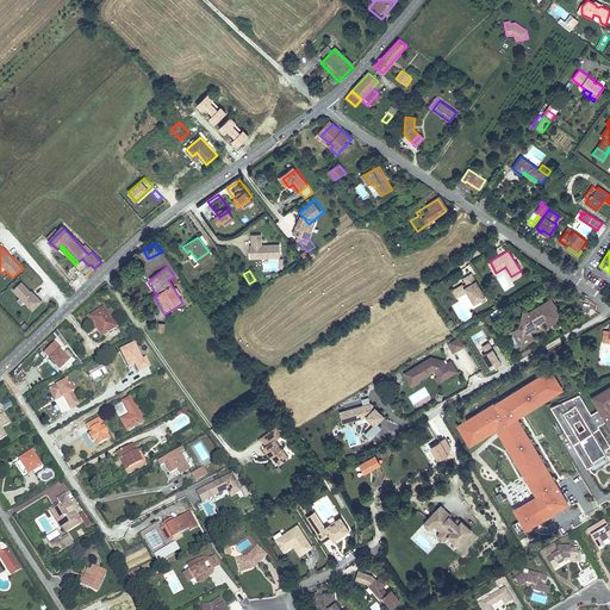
[(521,271),(511,277),(514,281),(523,275),(521,271)]
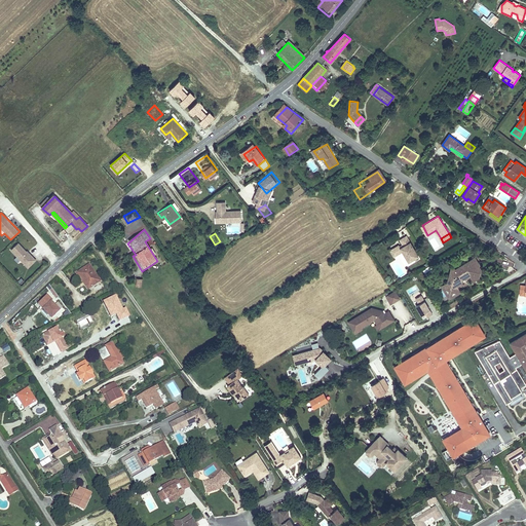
[(401,243),(396,247),(399,253),(404,250),(410,261),(419,255),(408,234),(402,238),(404,243),(401,245),(401,243)]
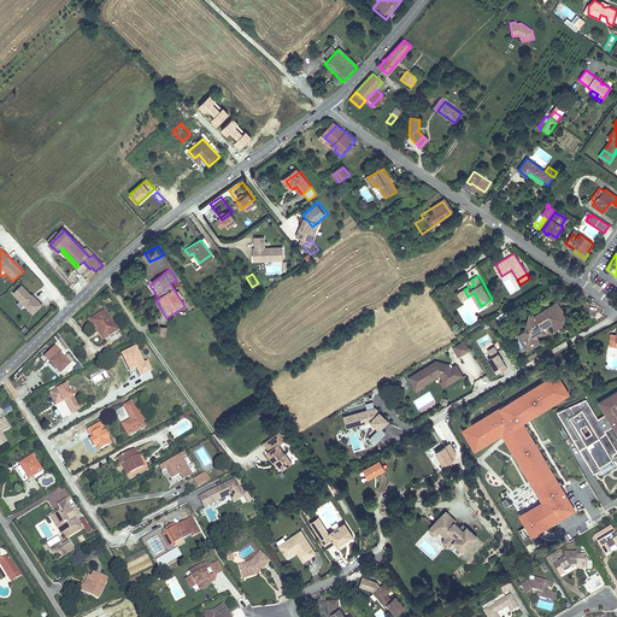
[(43,305),(22,283),(12,293),(33,315),(43,305)]
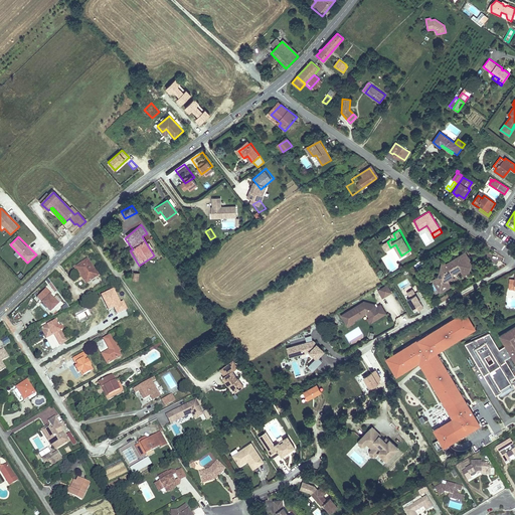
[(447,281),(455,276),(459,273),(468,274),(469,266),(468,266),(465,262),(469,260),(463,250),(456,255),(457,258),(451,262),(450,260),(443,265),(441,265),(437,280),(432,283),(441,297),(452,289),(447,281)]
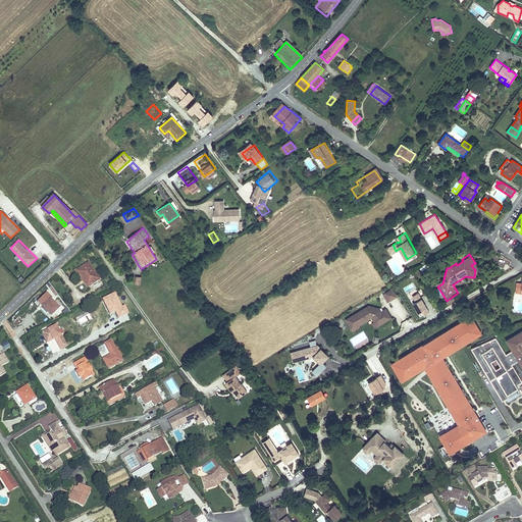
[(102,278),(91,262),(82,269),(90,279),(88,281),(91,286),(102,278)]
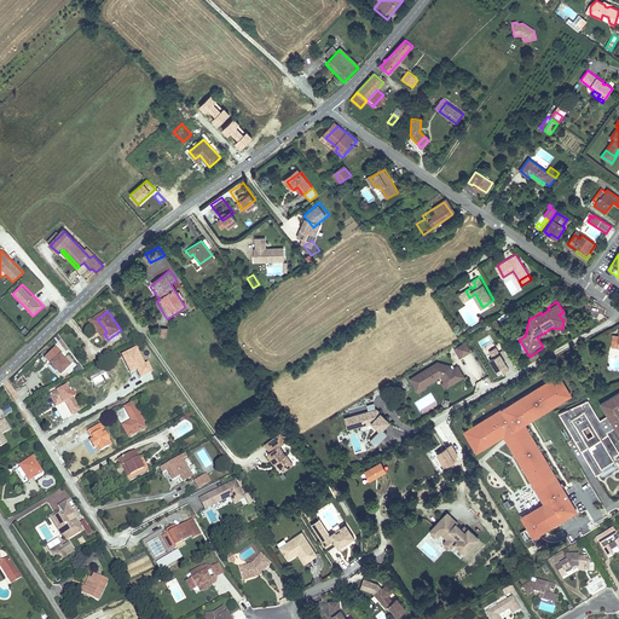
[(104,334),(106,331),(97,319),(94,320),(104,334)]
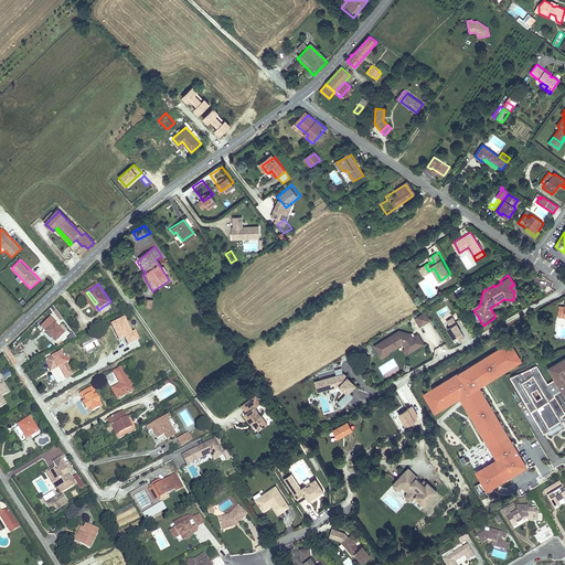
[(418,313),(424,321),(430,318),(426,309),(418,313)]
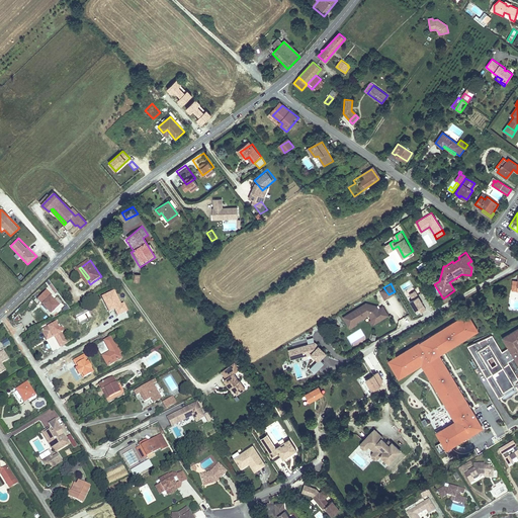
[(405,294),(416,315),(425,310),(414,289),(405,294)]
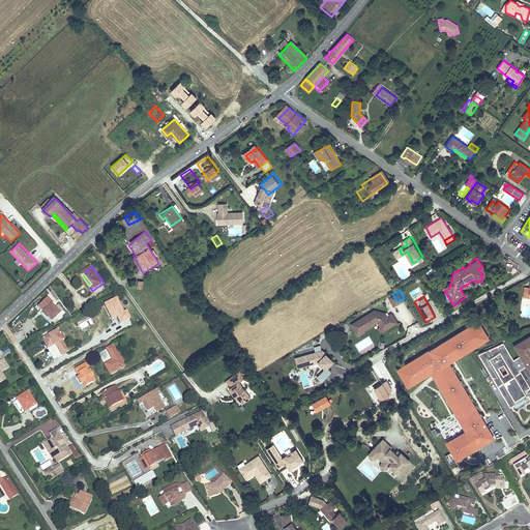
[(51,323),(61,314),(47,298),(36,307),(51,323)]
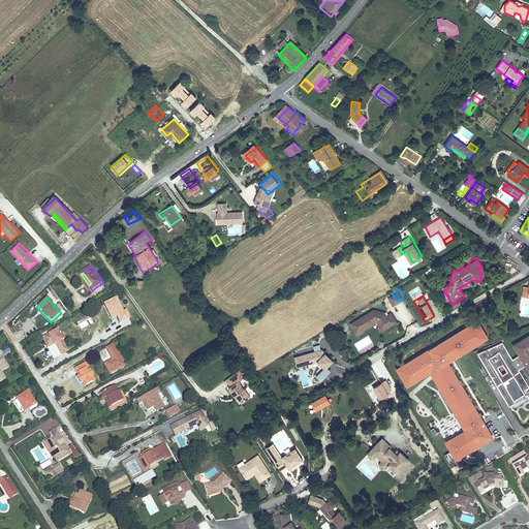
[(385,309),(383,310),(382,308),(381,308),(380,308),(380,307),(379,307),(378,308),(374,309),(373,308),(367,312),(366,311),(351,319),(358,329),(365,324),(363,321),(370,317),(371,320),(377,317),(382,327),(397,318),(392,310),(387,312),(385,309)]
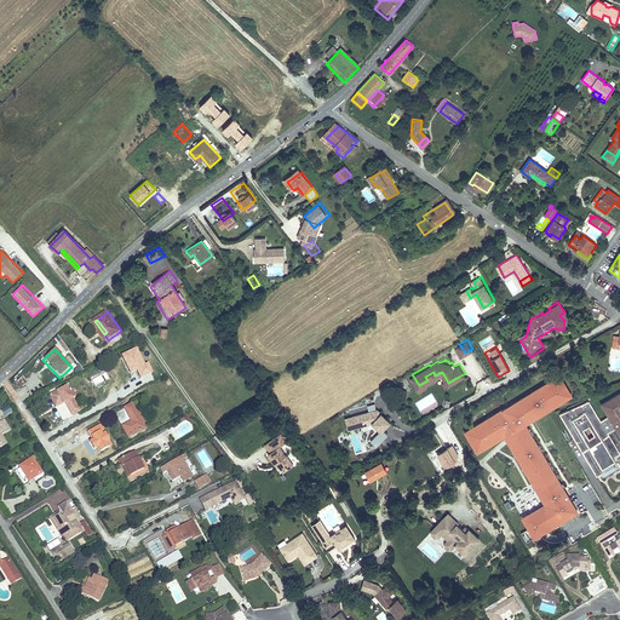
[(561,377),(461,429),(475,453),(505,437),(540,505),(520,516),(532,539),(577,516),(528,422),(573,399),(561,377)]
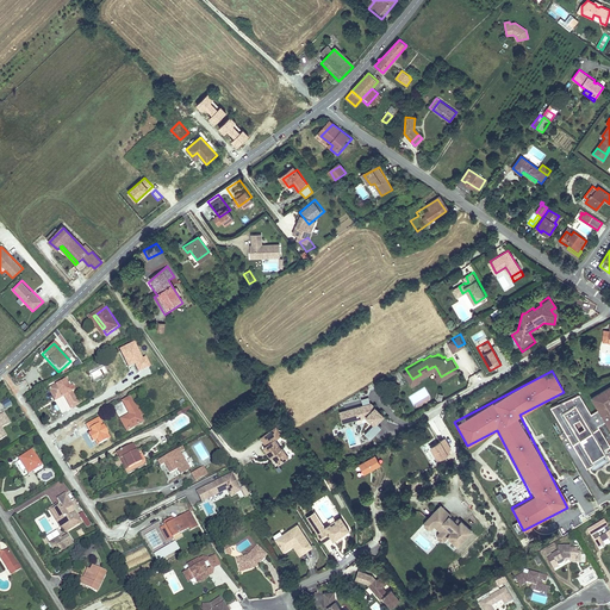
[(81,406),(67,381),(63,384),(61,380),(49,387),(58,403),(67,397),(74,410),(81,406)]
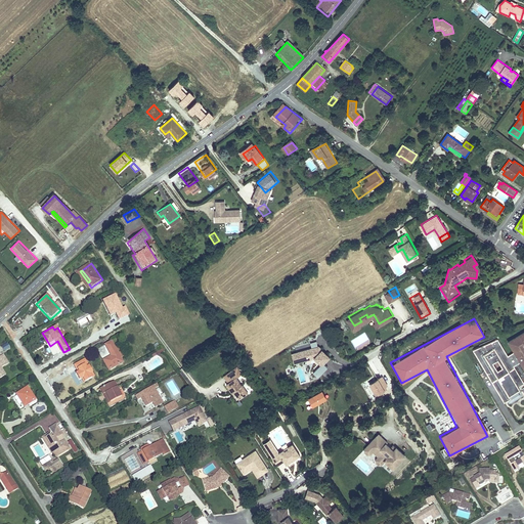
[(13,332),(16,339),(26,335),(23,328),(13,332)]
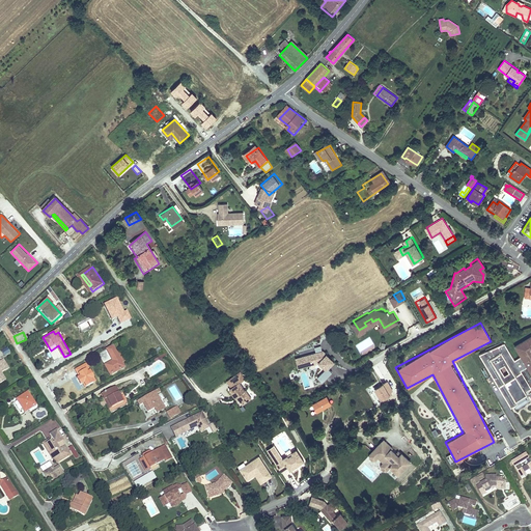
[(511,408),(514,406),(518,403),(516,401),(525,396),(527,395),(525,392),(530,388),(521,371),(527,367),(530,372),(530,336),(515,346),(521,357),(514,361),(504,343),(479,354),(511,408)]
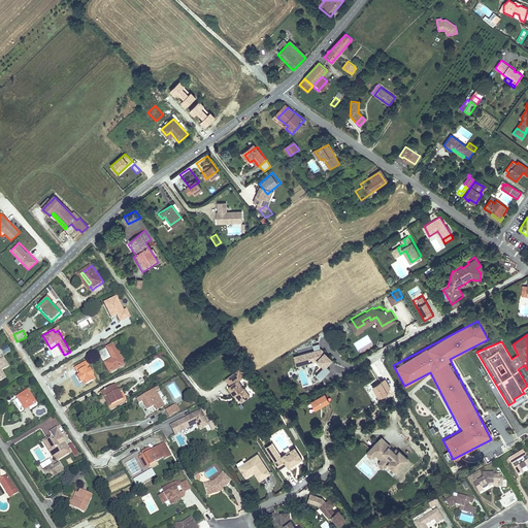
[(294,355),(296,367),(319,362),(321,370),(316,375),(321,381),(329,371),(328,365),(333,360),(317,344),(312,345),(314,351),(294,355)]
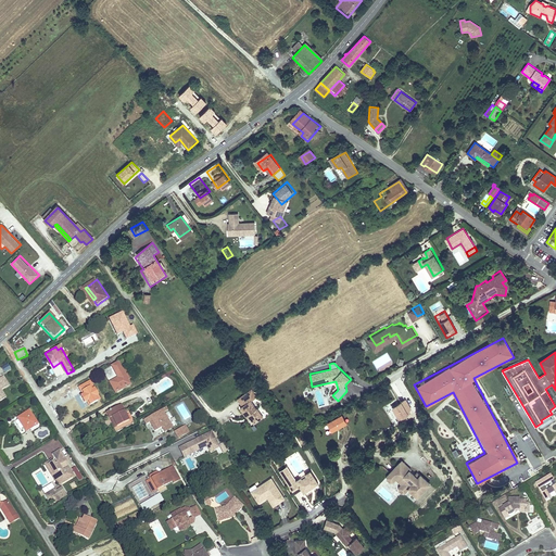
[(129,387),(117,365),(111,368),(116,380),(109,384),(114,395),(129,387)]
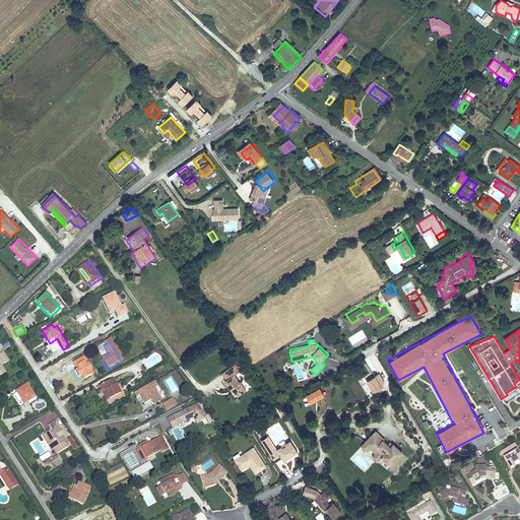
[(246,387),(241,379),(240,379),(235,372),(240,368),(236,362),(229,366),(234,373),(228,377),(225,379),(231,386),(232,386),(237,393),(246,387)]
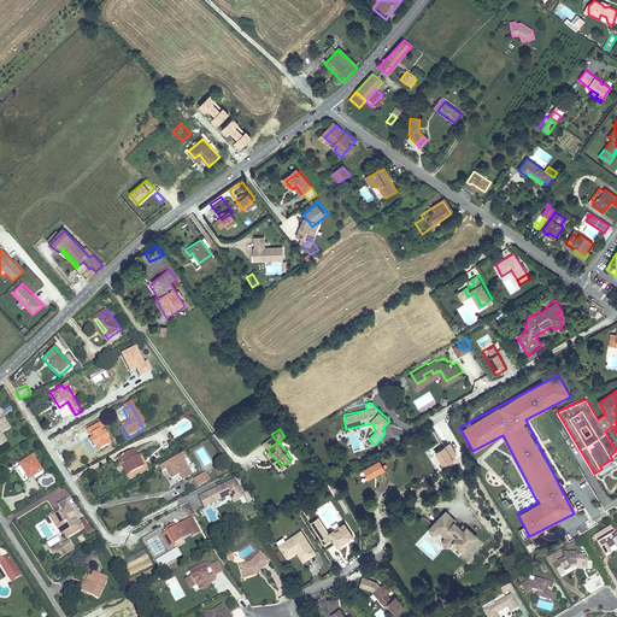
[(264,440),(270,447),(277,442),(271,434),(264,440)]
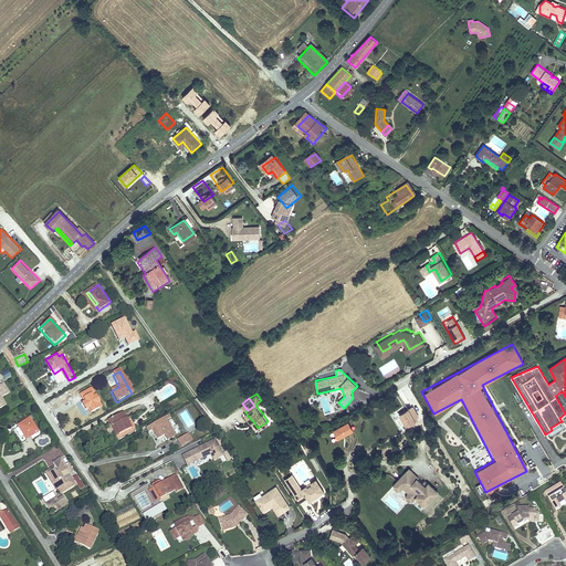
[(400,409),(390,413),(399,430),(420,419),(412,406),(402,412),(400,409)]
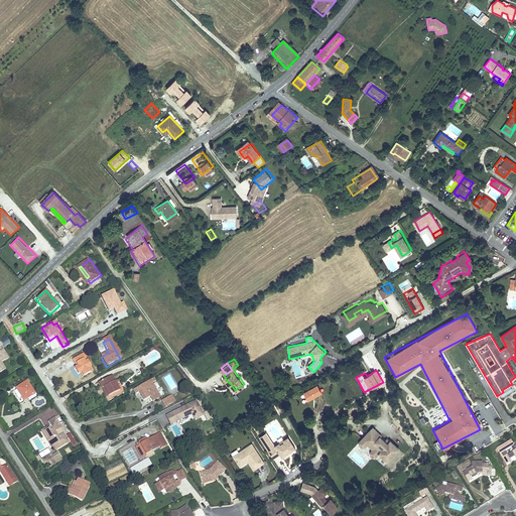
[(111,377),(99,385),(101,390),(104,389),(108,397),(119,391),(111,377)]
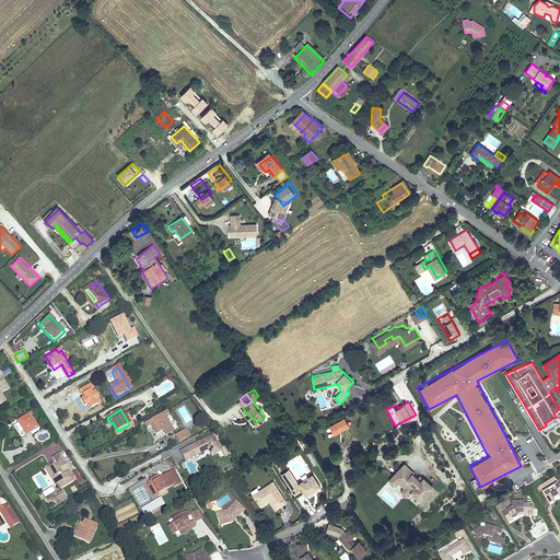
[(177,430),(167,416),(172,412),(168,409),(147,423),(150,428),(152,426),(158,434),(165,430),(168,435),(177,430)]
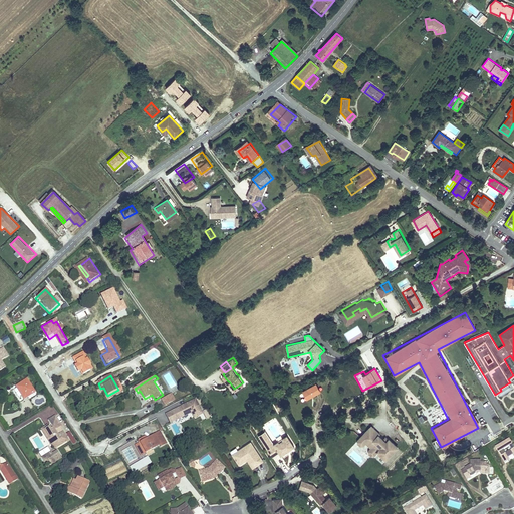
[(310,376),(299,382),(302,388),(313,381),(310,376)]
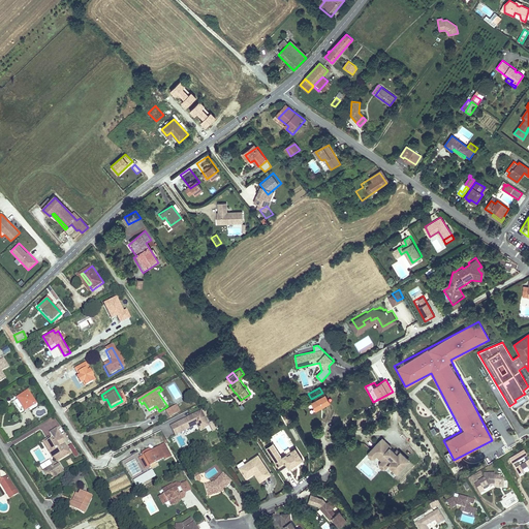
[(191,394),(197,404),(203,401),(196,391),(191,394)]
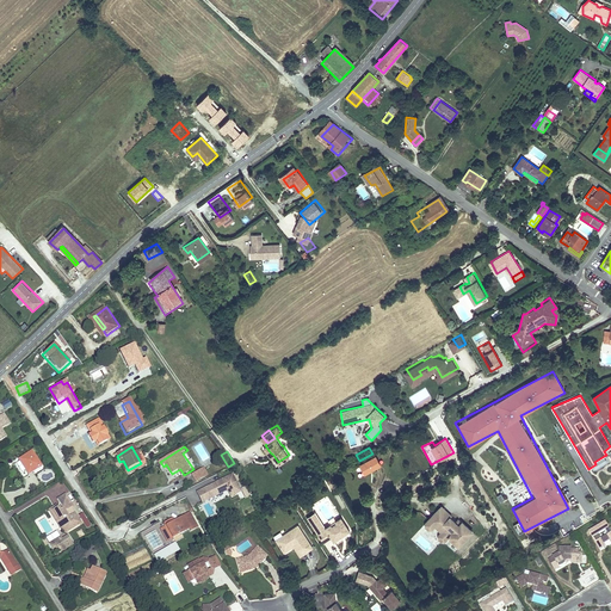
[(12,467),(22,483),(28,480),(26,477),(39,470),(30,455),(12,467)]
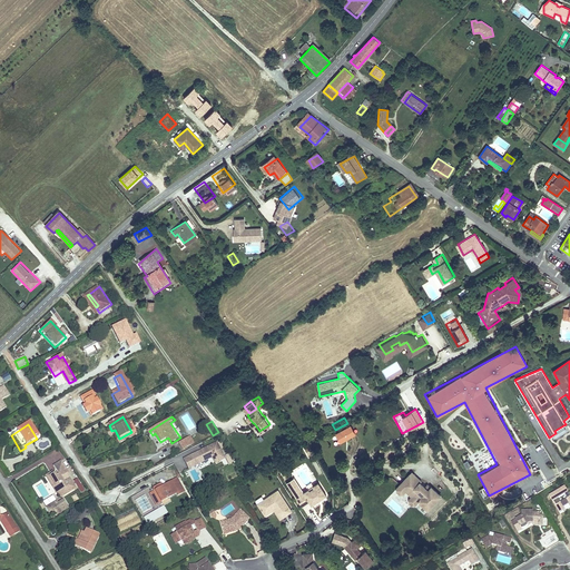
[(341,443),(356,434),(351,424),(335,433),(341,443)]
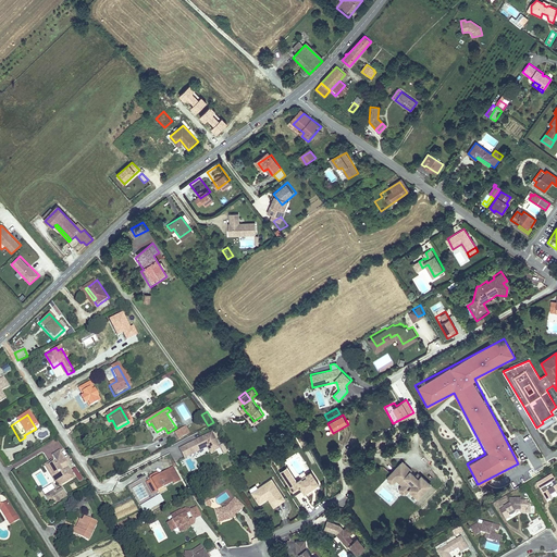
[(540,425),(541,428),(554,421),(551,416),(542,421),(543,423),(540,425)]
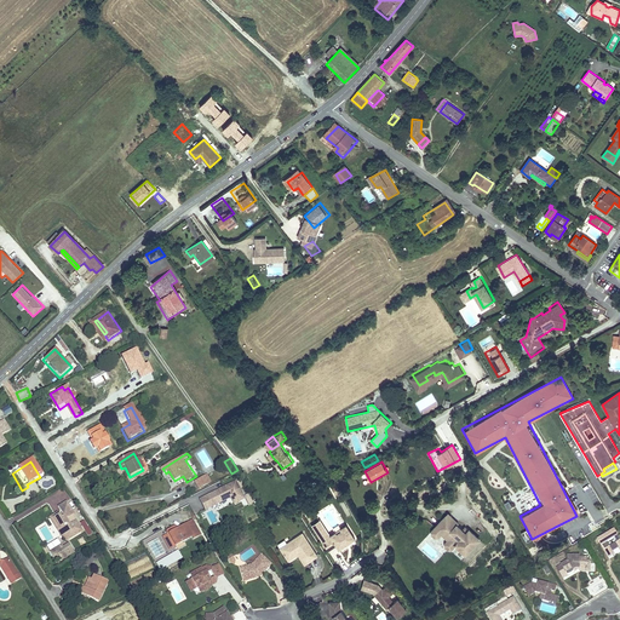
[(207,475),(199,480),(202,488),(212,482),(207,475)]
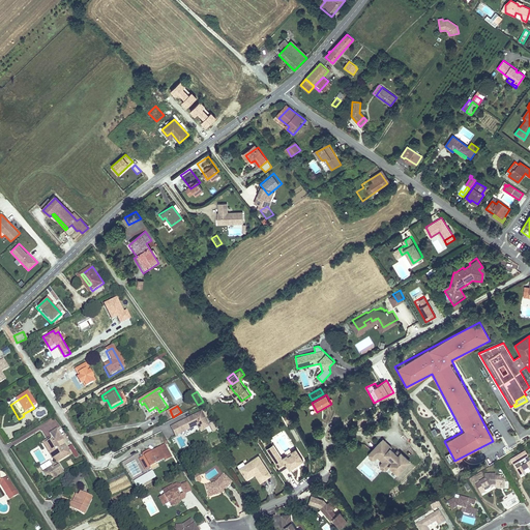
[(203,411),(170,425),(175,437),(198,427),(200,432),(210,428),(203,411)]
